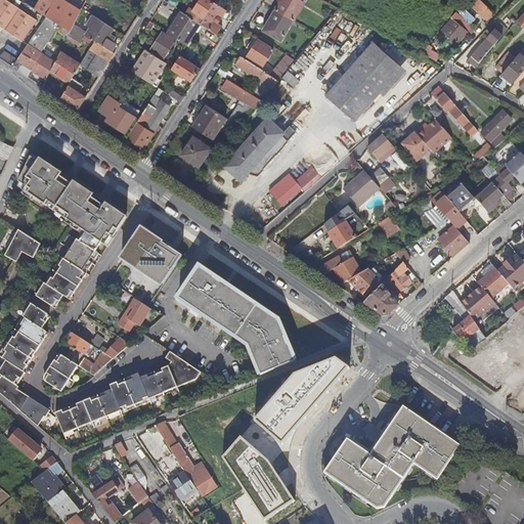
[(0,26),(23,42),(37,19),(7,0),(0,0),(0,1),(0,26)]
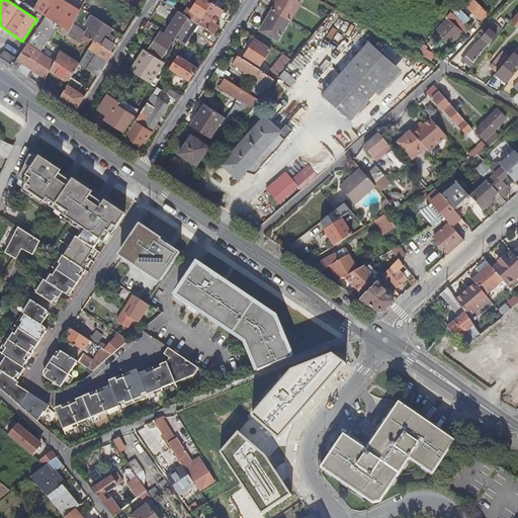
[(39,0),(35,9),(46,16),(48,17),(56,0),(39,0)]
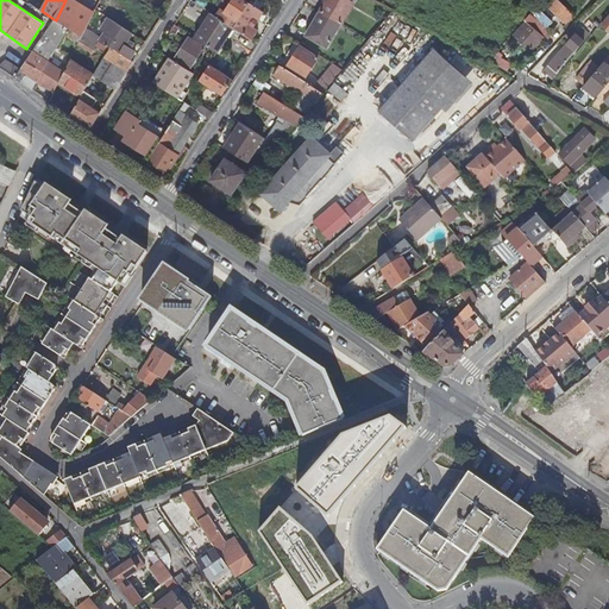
[(82,36),(94,12),(75,0),(66,0),(56,20),(68,27),(82,36)]
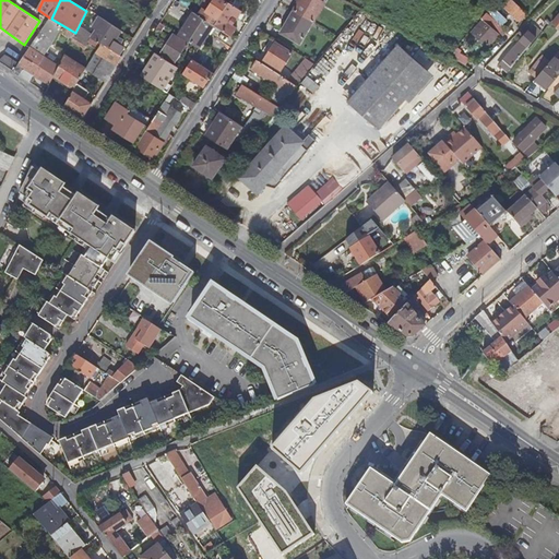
[(201,16),(214,25),(228,2),(225,0),(213,0),(207,10),(205,9),(201,16)]
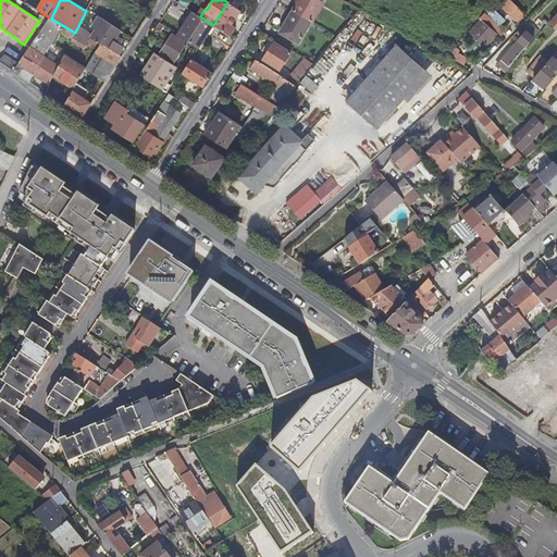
[(207,10),(212,0),(205,0),(201,7),(205,9),(207,10)]
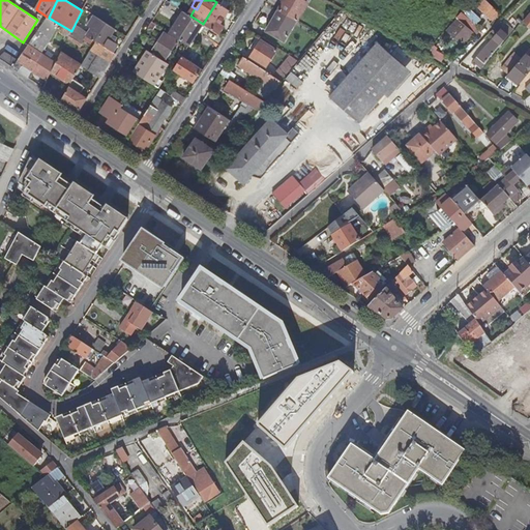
[(301,0),(283,0),(277,10),(296,21),(306,2),(301,0)]
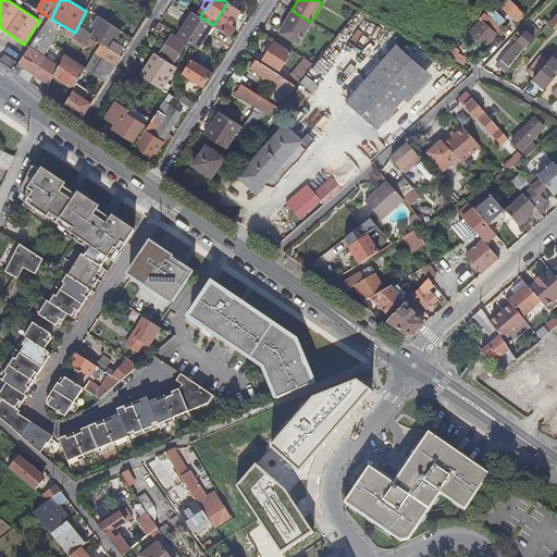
[(510,0),(495,0),(518,22),(525,14),(510,0)]
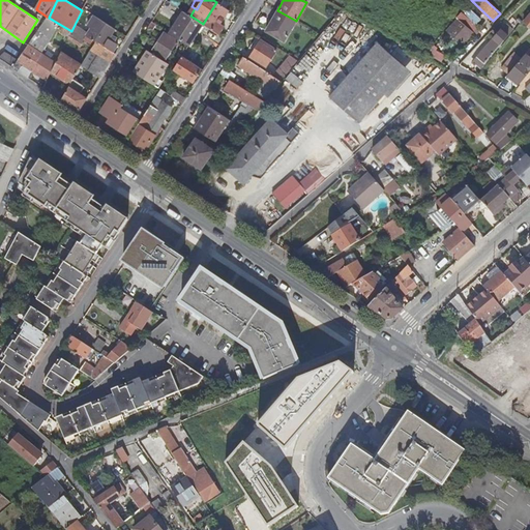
[(203,24),(219,34),(225,27),(222,25),(217,21),(222,15),(226,18),(230,9),(217,1),(216,2),(203,24)]
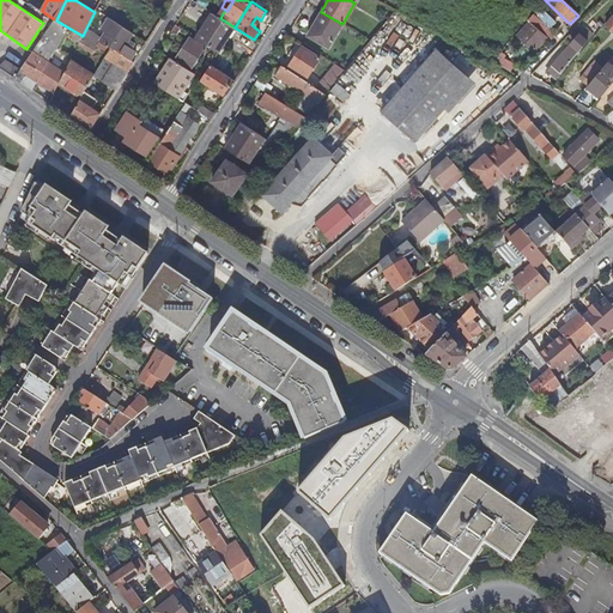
[(343,24),(321,12),(308,37),(328,48),(343,24)]
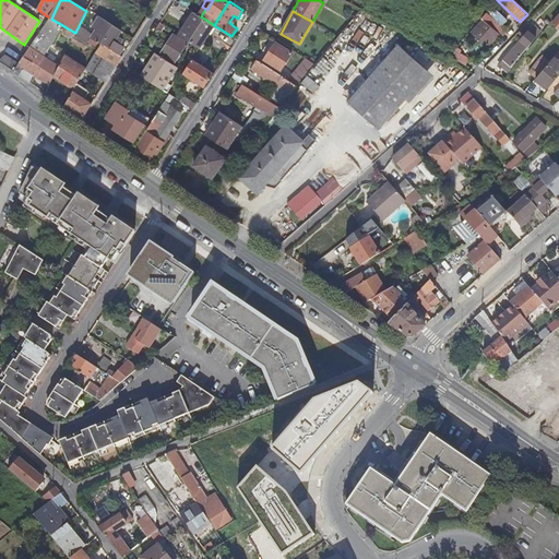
[(212,27),(214,25),(201,16),(194,12),(179,35),(199,48),(212,27)]
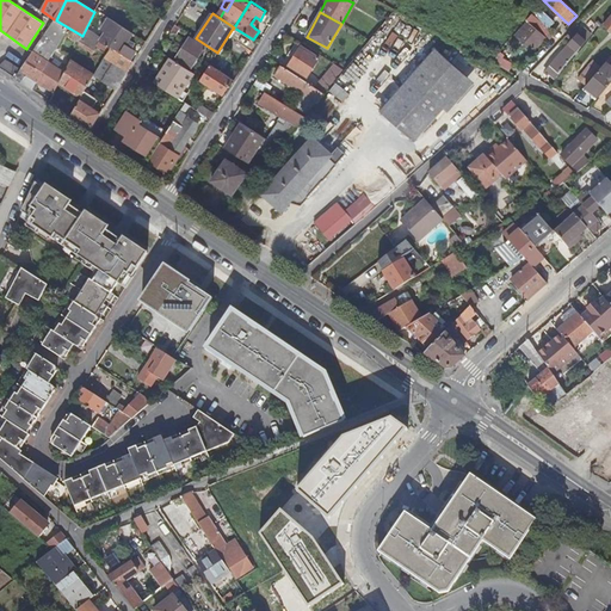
[(532,50),(549,31),(534,16),(516,37),(532,50)]
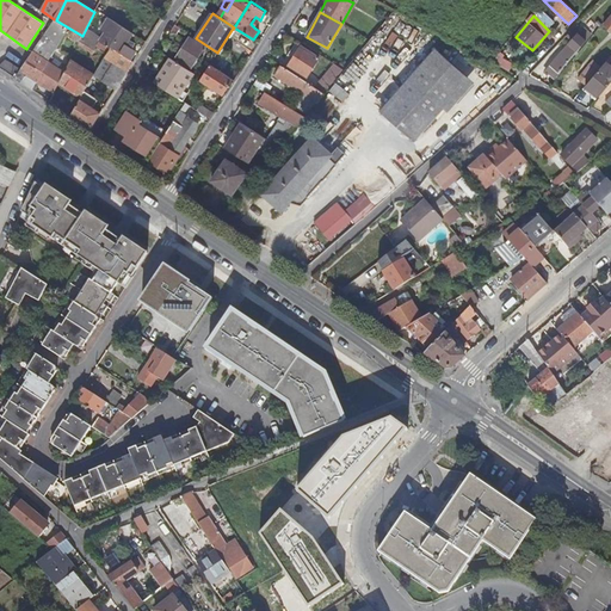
[(260,20),(255,17),(251,24),(255,29),(260,20)]
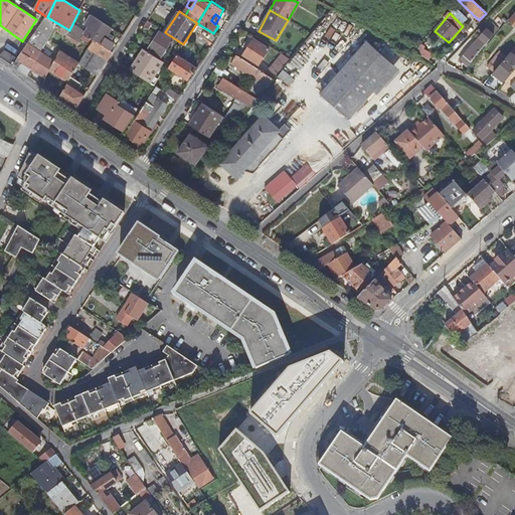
[(45,16),(37,29),(45,34),(42,38),(46,41),(57,23),(47,17),(45,16)]
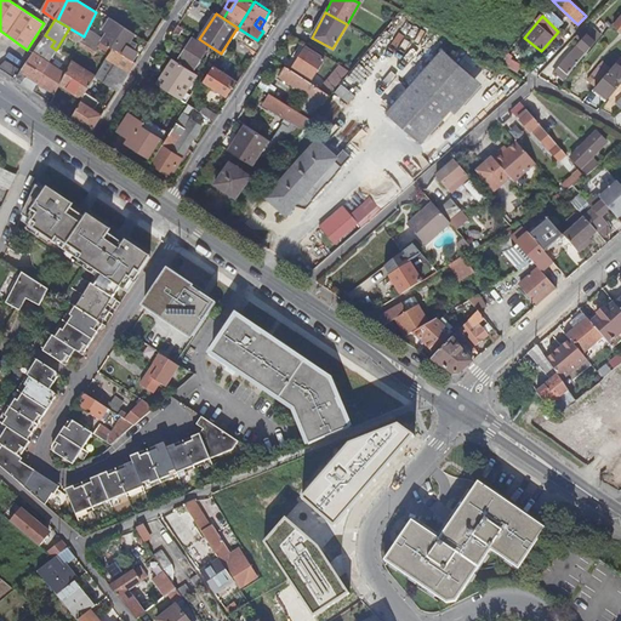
[(127,45),(135,34),(114,21),(102,41),(123,53),(115,64),(129,73),(136,62),(132,61),(138,51),(127,45)]
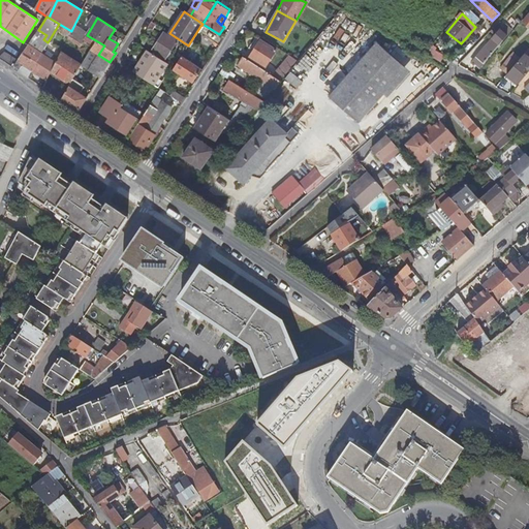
[(78,25),(68,36),(78,43),(87,31),(78,25)]
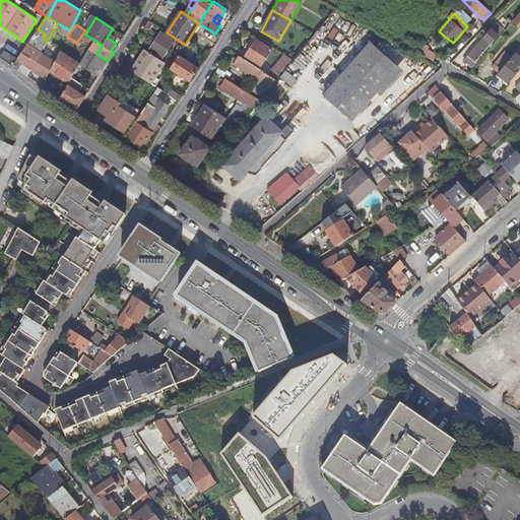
[(491,30),(468,56),(475,62),(498,37),(491,30)]
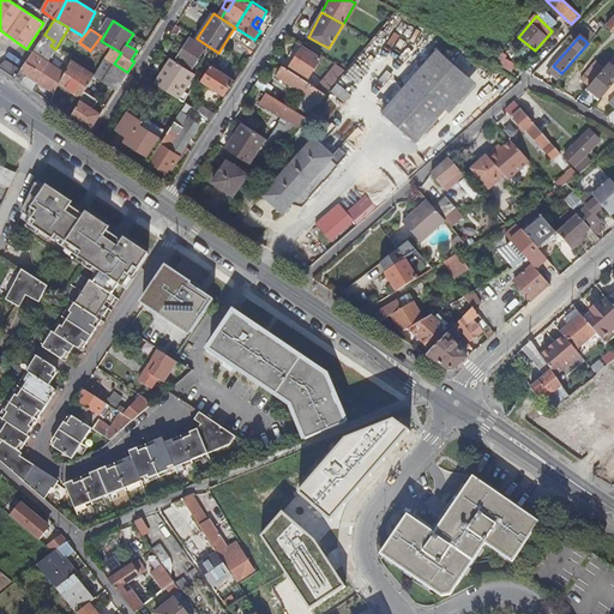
[(190,38),(175,60),(191,70),(205,49),(190,38)]
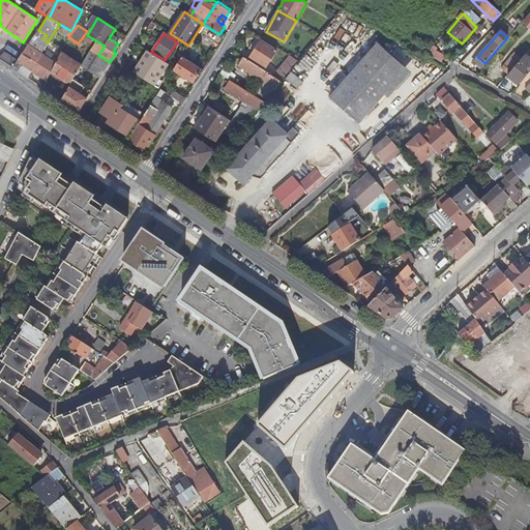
[(266,66),(276,51),(260,40),(251,56),(266,66)]
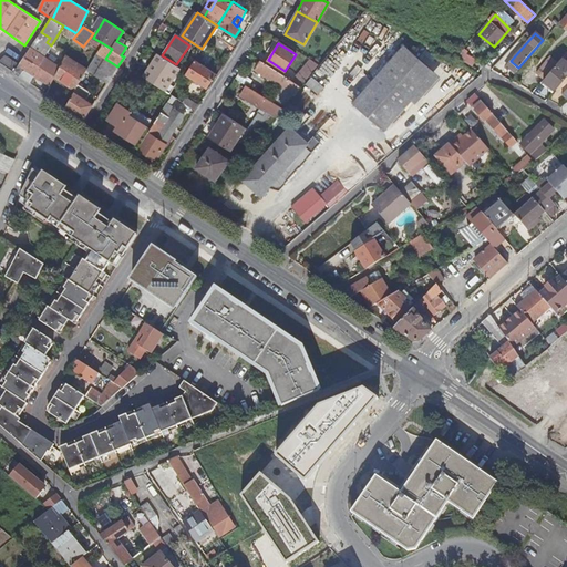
[(430,79),(412,100),(416,103),(441,75),(405,44),(399,51),(430,79)]
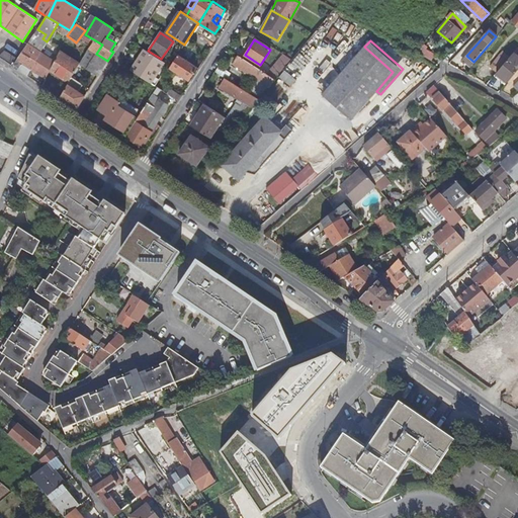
[(87,51),(89,49),(90,46),(83,41),(79,49),(86,53),(87,51)]
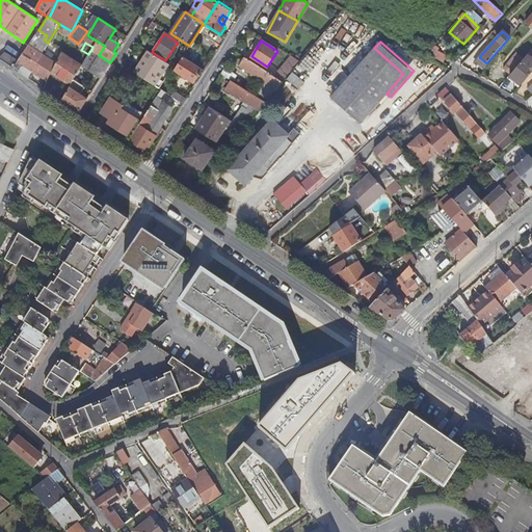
[(29,44),(12,68),(27,78),(31,71),(44,50),(42,49),(41,52),(29,44)]
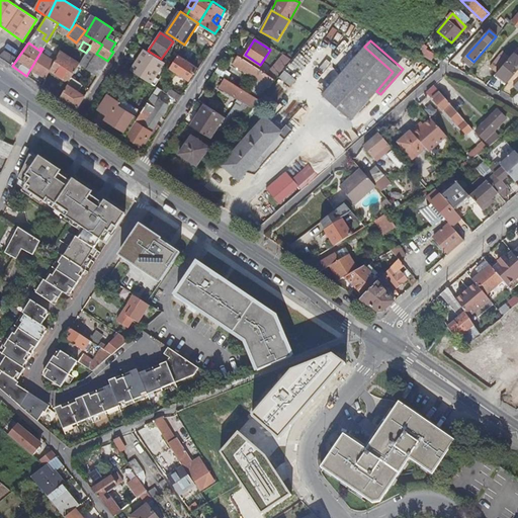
[(351,118),(376,91),(393,72),(364,47),(323,94),(351,118)]
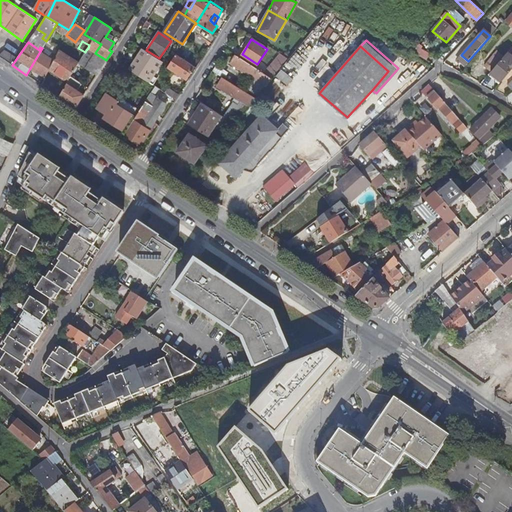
[(42,48),(30,68),(45,78),(49,71),(54,60),(42,53),(44,50),(42,48)]
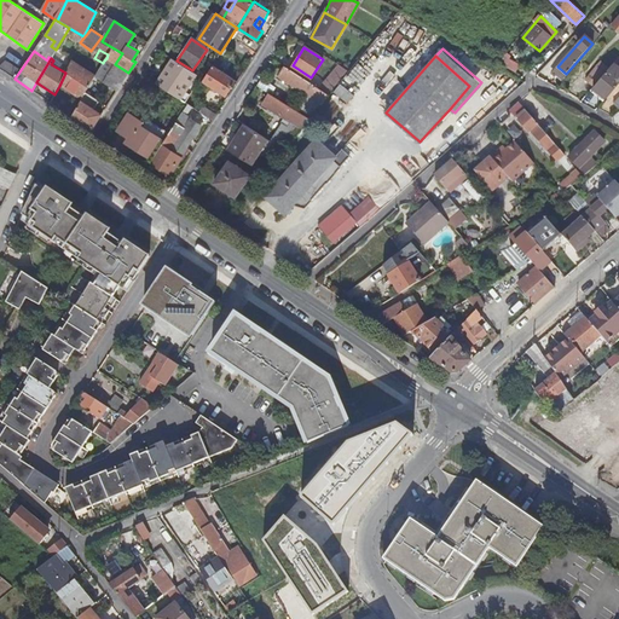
[(156,84),(160,86),(180,99),(197,74),(192,70),(177,61),(173,58),(156,84)]
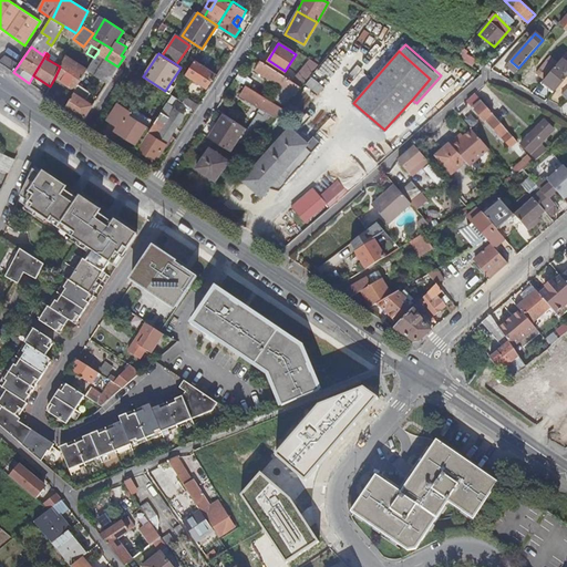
[(65,55),(60,66),(54,79),(63,85),(65,83),(75,90),(79,84),(88,70),(88,69),(65,55)]
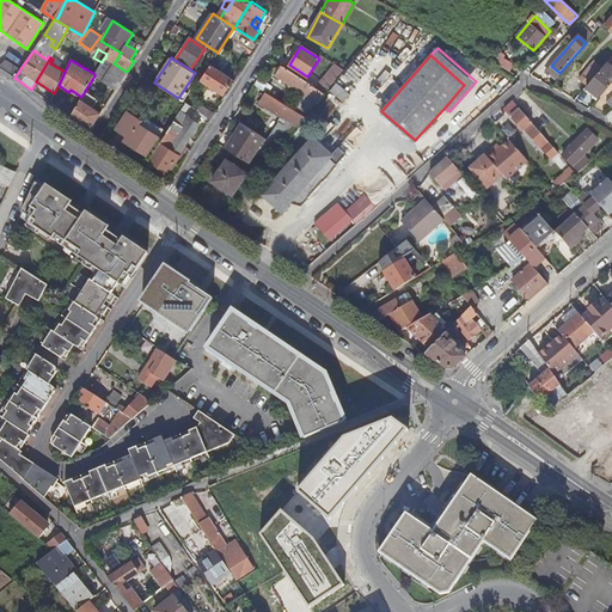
[(95,75),(116,90),(127,72),(114,63),(103,60),(102,62),(95,74),(95,75)]
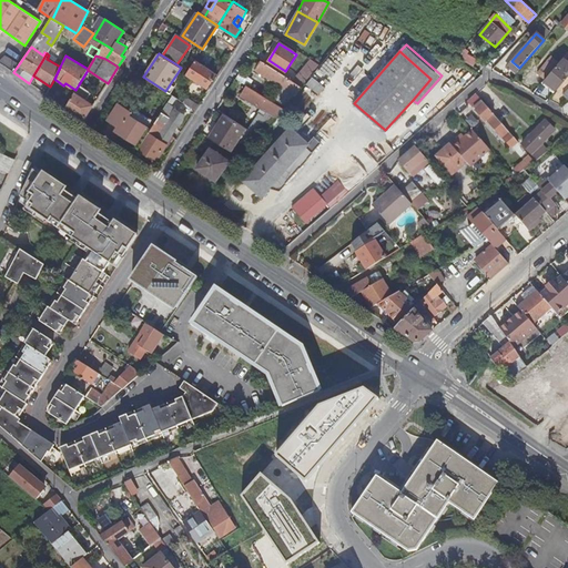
[(544,80),(556,90),(567,75),(567,62),(563,58),(553,70),(545,79),(544,80)]
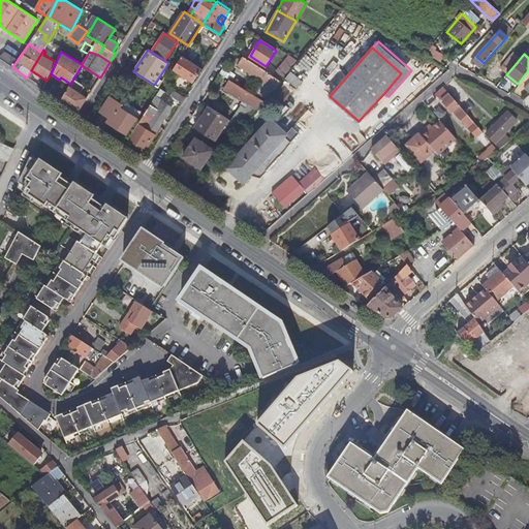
[(191,79),(198,67),(181,56),(175,67),(191,79)]
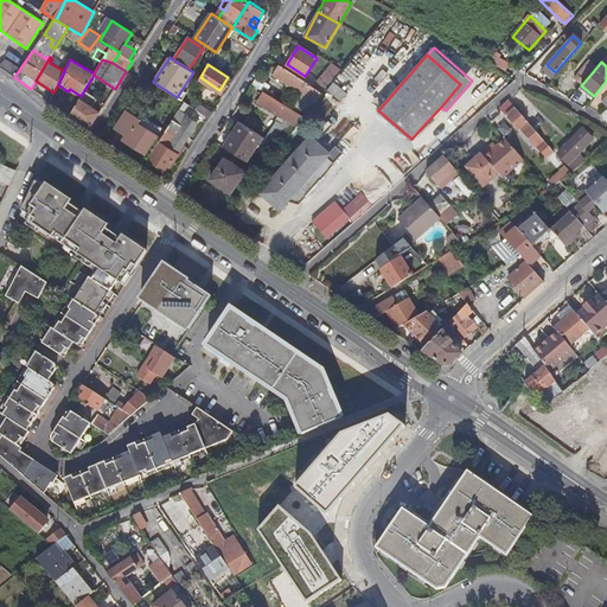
[(317,90),(279,65),(274,75),(315,102),(323,94),(317,90)]
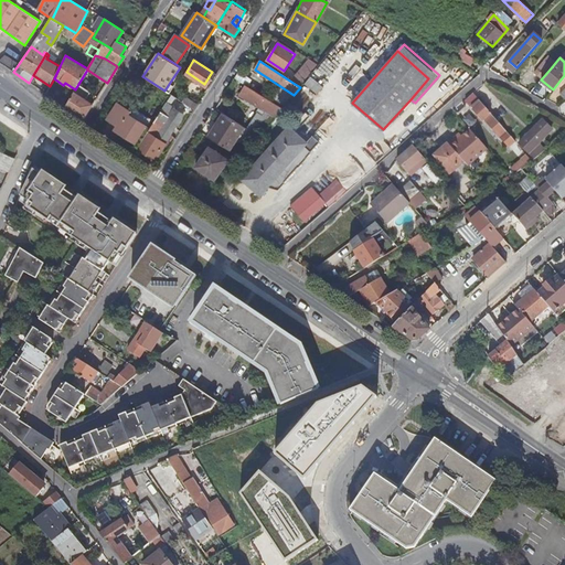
[(318,65),(312,62),(295,84),(300,87),(318,65)]
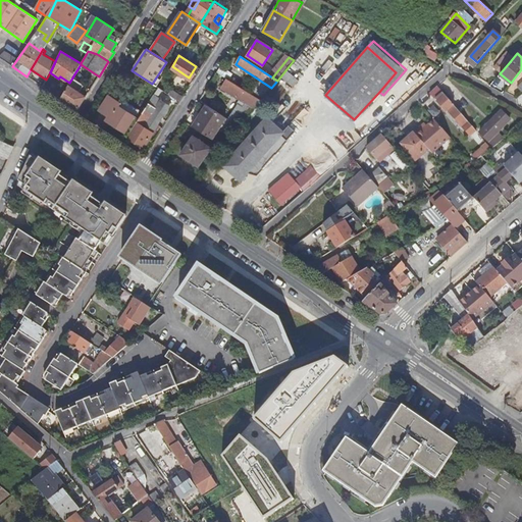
[(501,72),(508,64),(503,60),(496,68),(501,72)]
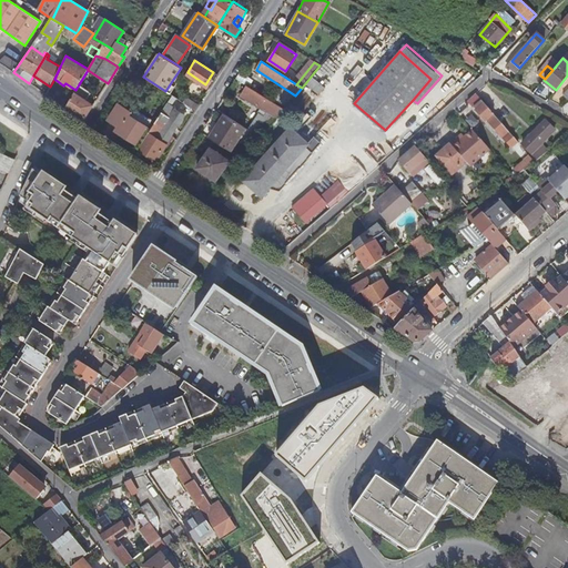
[(132,70),(129,74),(142,83),(146,79),(143,77),(132,70)]
